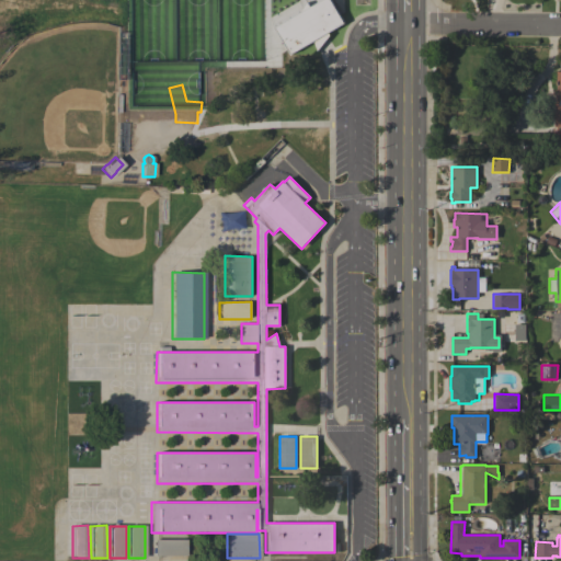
[(185,539),(185,556),(153,556),(153,539),(185,539)]
